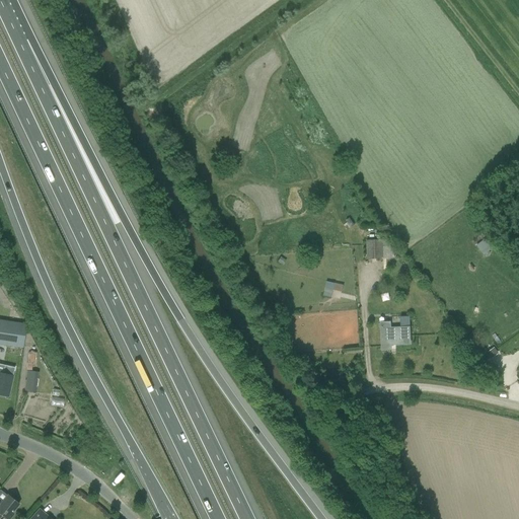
[(483,233),(472,241),(484,255),(494,247),(483,233)]
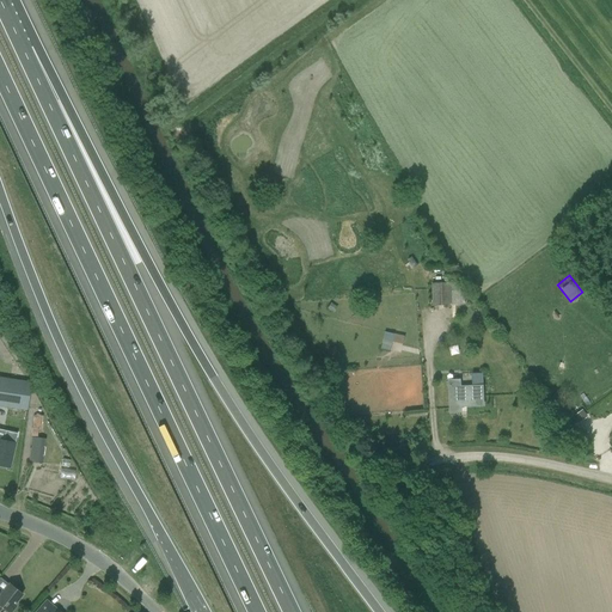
[(464,282),(451,283),(434,283),(432,283),(433,306),(465,305),(464,282)]
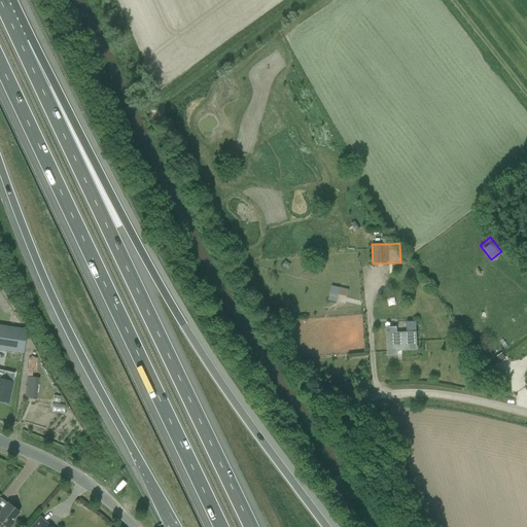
[(290,265),(285,260),(282,266),(281,267),(287,270),(290,265)]
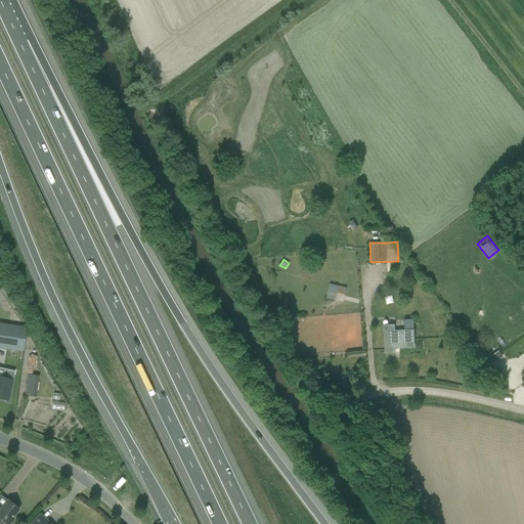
[(330,285),(326,299),(335,301),(337,293),(338,287),(330,285)]
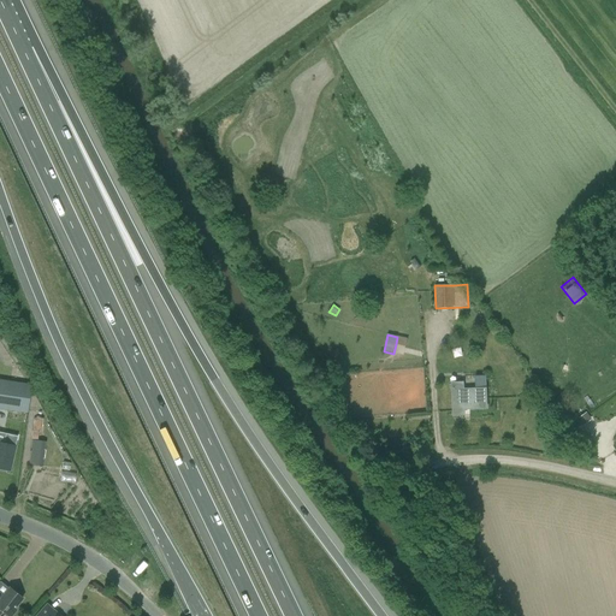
[(30,389),(27,384),(0,379),(0,409),(17,412),(16,425),(24,427),(30,389)]
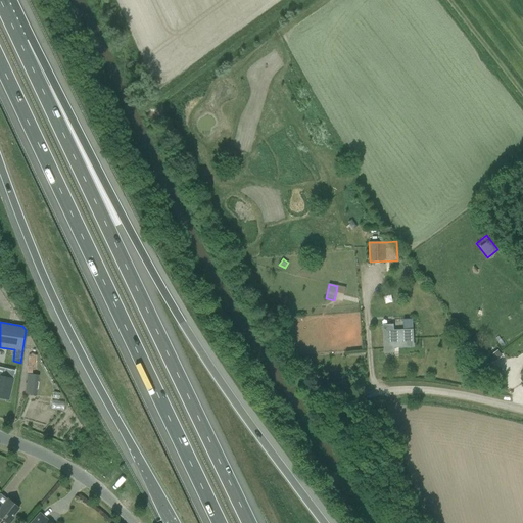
[(414,346),(413,329),(394,330),(394,324),(384,325),(385,352),(394,351),(394,347),(414,346)]
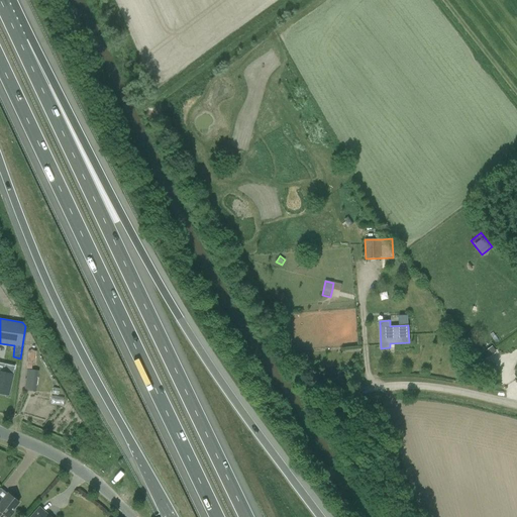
[(497,352),(493,346),(486,351),(490,357),(497,352)]
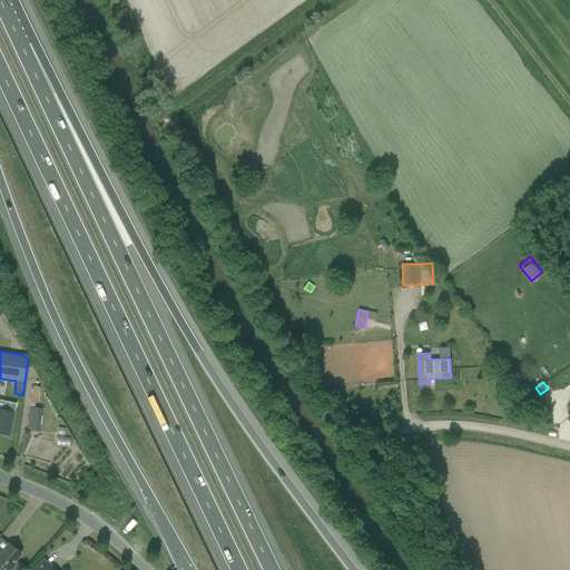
[(32,386),(29,406),(35,406),(36,399),(39,399),(40,387),(32,386)]
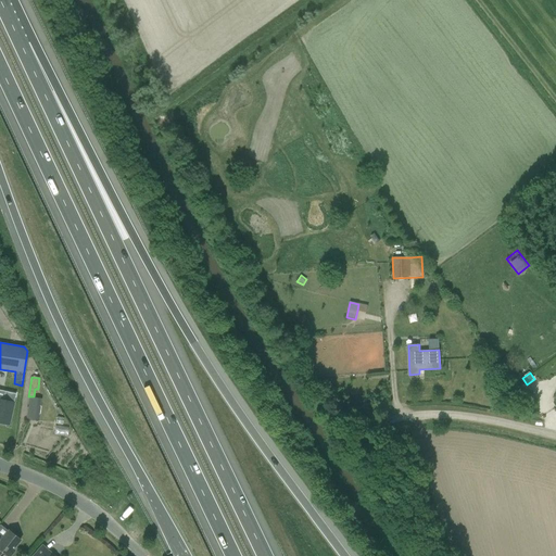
[(34,397),(28,397),(26,419),(39,421),(42,399),(34,397)]
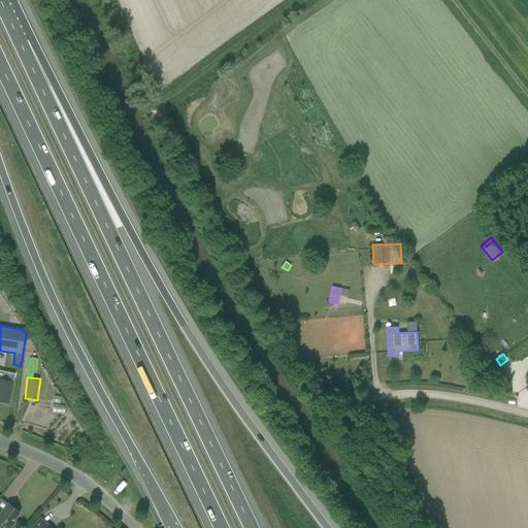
[(347,384),(344,377),(336,381),(338,387),(347,384)]
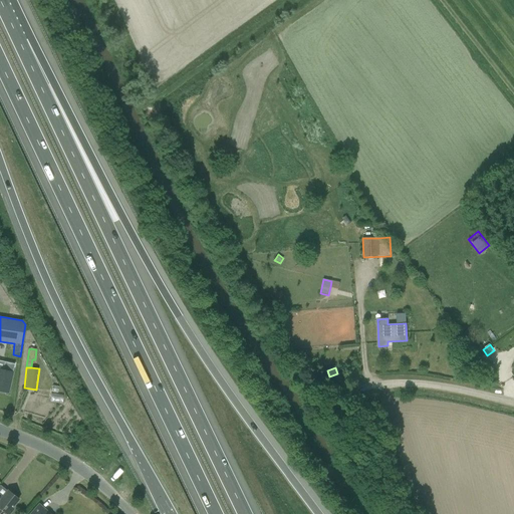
[(12,371),(0,370),(0,392),(9,394),(12,371)]
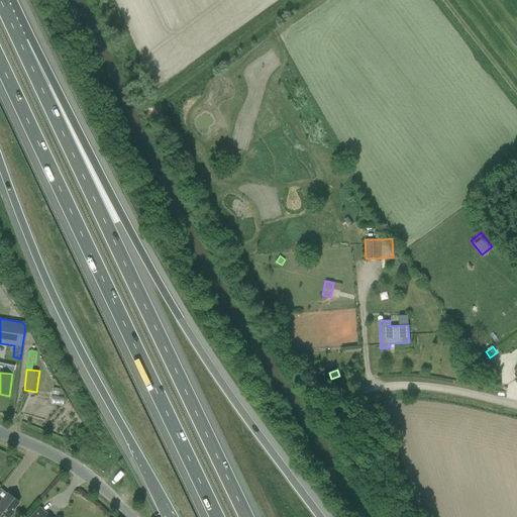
[(13,510),(19,503),(8,494),(2,501),(0,499),(0,515),(2,513),(5,516),(9,516),(14,511),(13,510)]
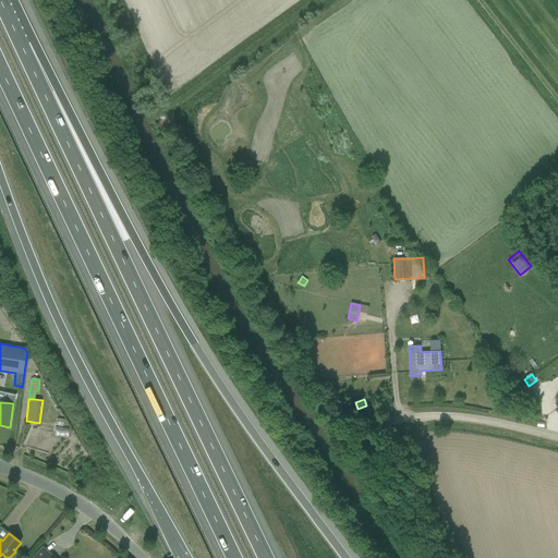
[(52,557),(43,548),(34,557),(52,557)]
